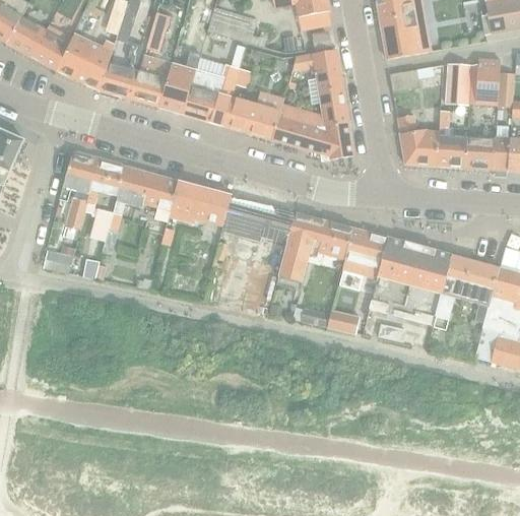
[(0,0),(0,36),(7,41),(22,14),(29,2),(26,0),(0,0)]
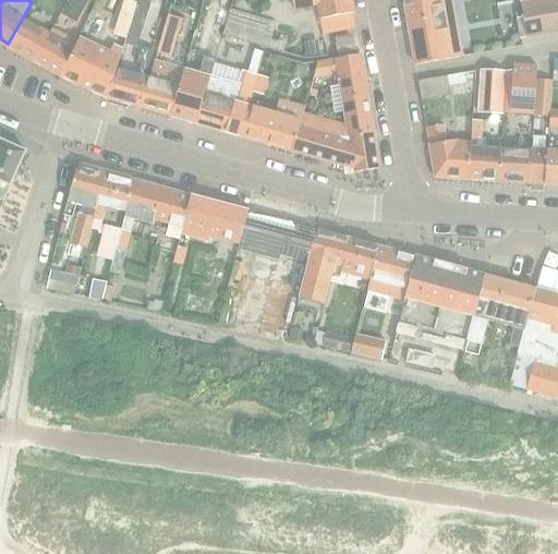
[(116,32),(125,35),(135,2),(129,0),(125,0),(116,32)]
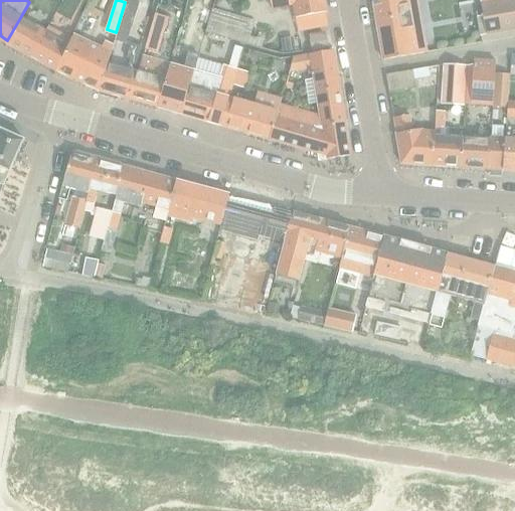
[(128,0),(118,38),(130,41),(142,0),(128,0)]
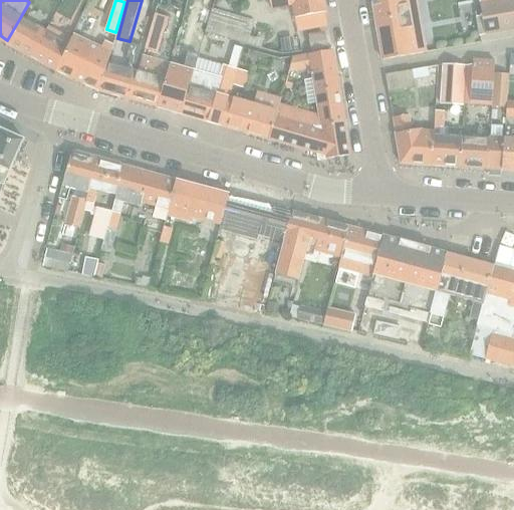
[(270,0),(271,5),(292,1),(297,27),(326,22),(324,8),(325,8),(323,0),(270,0)]
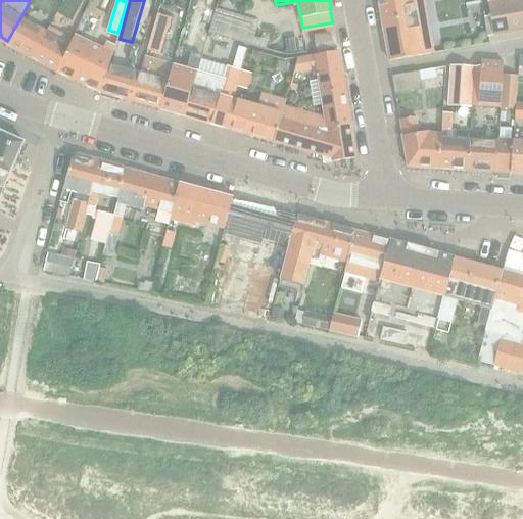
[(379,0),(390,58),(434,50),(425,0),(379,0)]
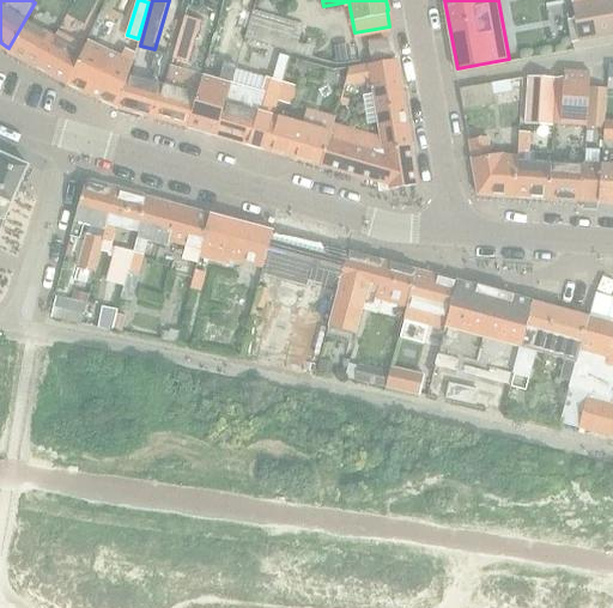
[(578,38),(612,31),(612,0),(571,0),(578,38)]
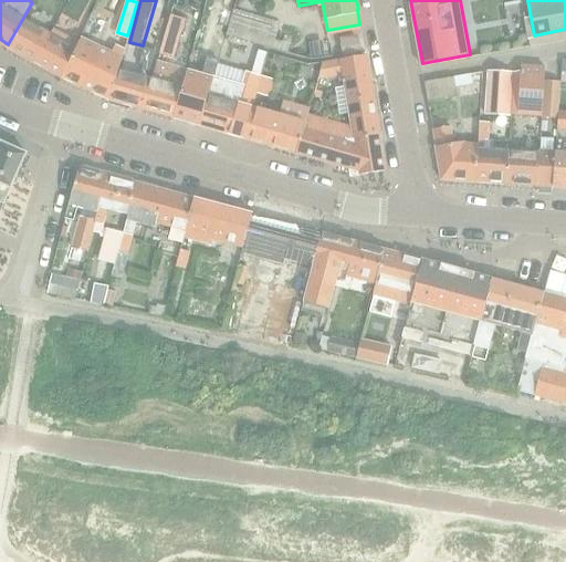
[(170,12),(159,51),(174,55),(185,17),(170,12)]
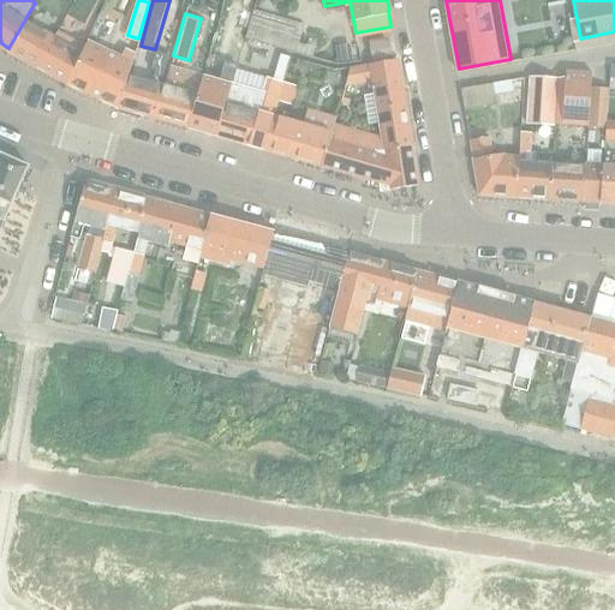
[(27,17),(9,48),(69,79),(84,43),(58,28),(55,33),(27,17)]
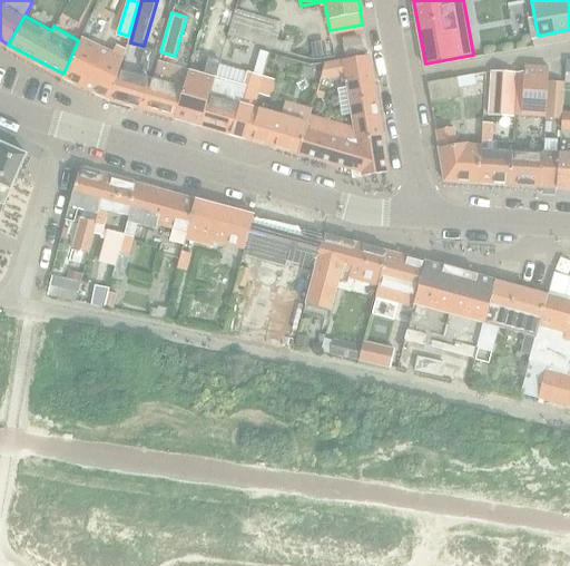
[(78,40),(64,74),(106,97),(109,98),(119,67),(125,50),(126,48),(125,48),(116,44),(115,47),(112,50),(80,35),(78,40)]
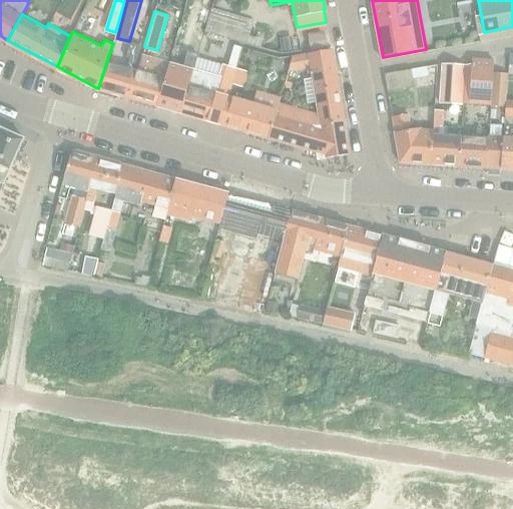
[(313,47),(326,46),(324,31),(311,32),(313,47)]
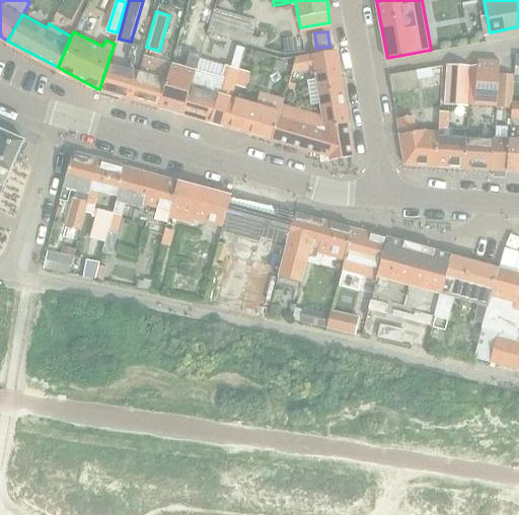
[(314,70),(316,70),(339,66),(336,47),(312,51),(313,52),(296,54),(291,71),(310,68),(310,69),(314,69),(314,70)]
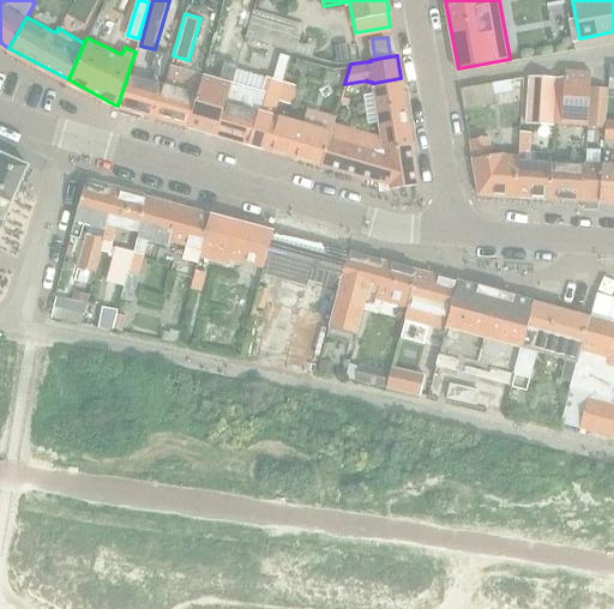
[(218,77),(202,72),(197,90),(187,126),(215,133),(224,98),(235,62),(223,59),(218,77)]
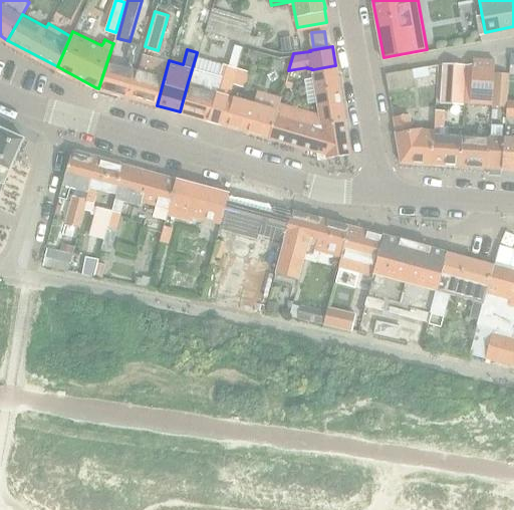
[(127,96),(157,105),(165,75),(169,60),(142,52),(137,68),(127,96)]
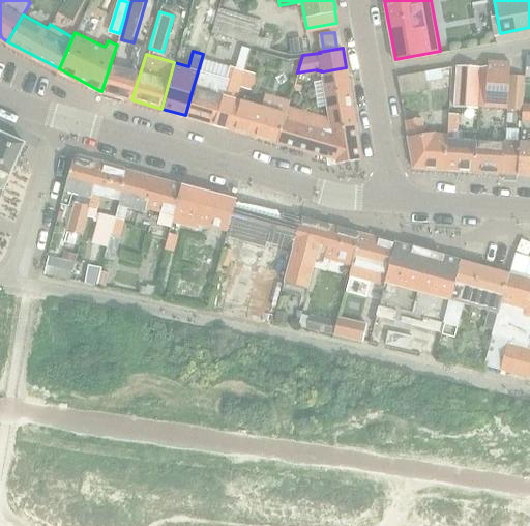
[(101,91),(131,99),(141,70),(137,68),(140,57),(134,56),(130,67),(112,62),(101,91)]
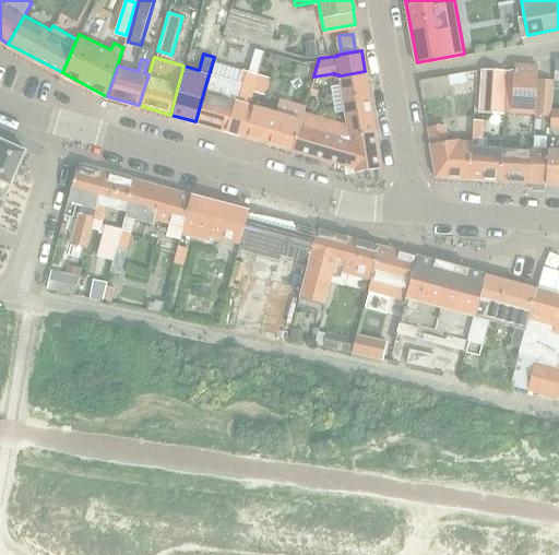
[(504,110),(533,111),(536,63),(512,61),(512,67),(512,68),(508,69),(504,110)]
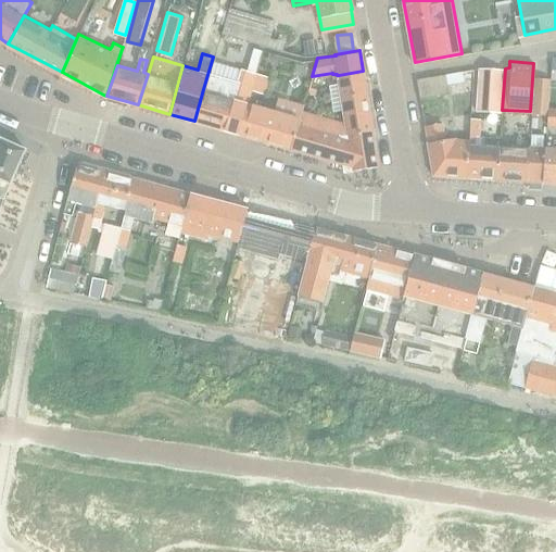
[(194,121),(238,133),(247,101),(251,89),(250,88),(255,71),(234,64),(224,96),(203,89),(194,121)]
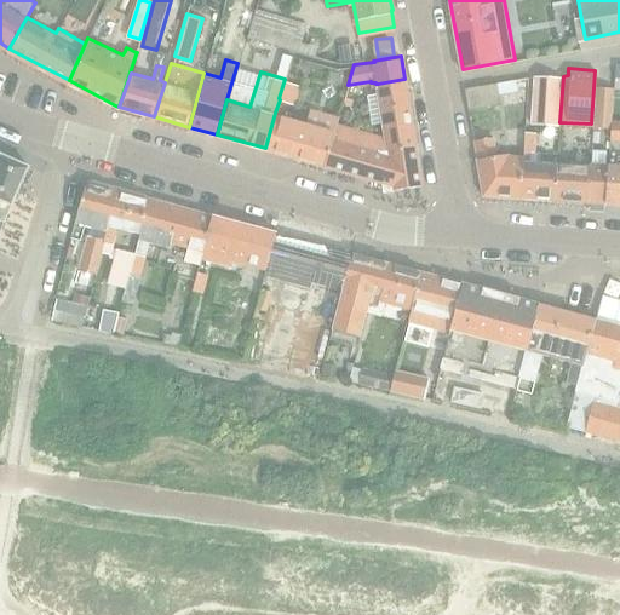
[(533,75),(530,120),(558,122),(561,78),(533,75)]
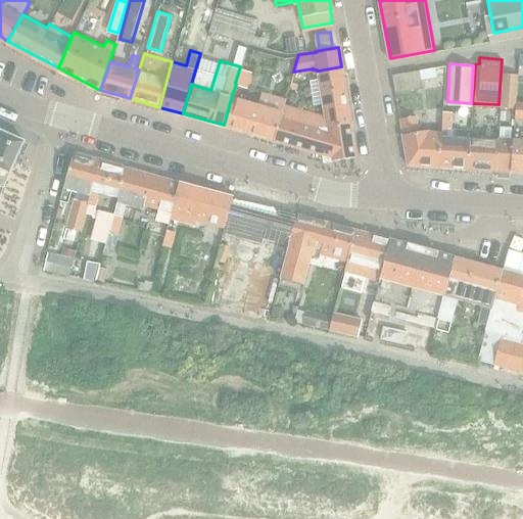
[(240,66),(235,83),(236,84),(248,87),(253,71),(240,66)]
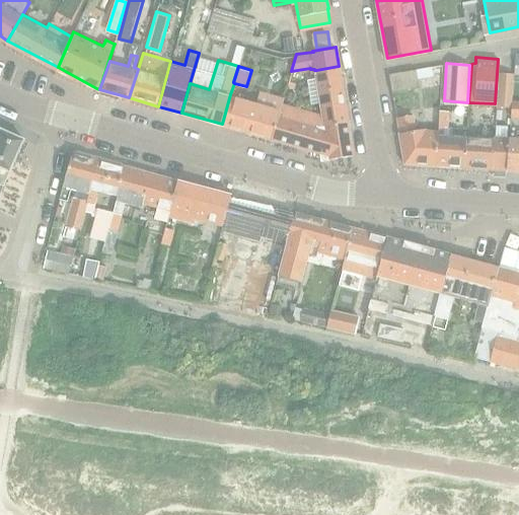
[(282,101),(272,139),(321,153),(322,158),(354,153),(339,66),(316,70),(317,77),(307,78),(311,102),(321,100),(323,115),(283,102),(282,101)]
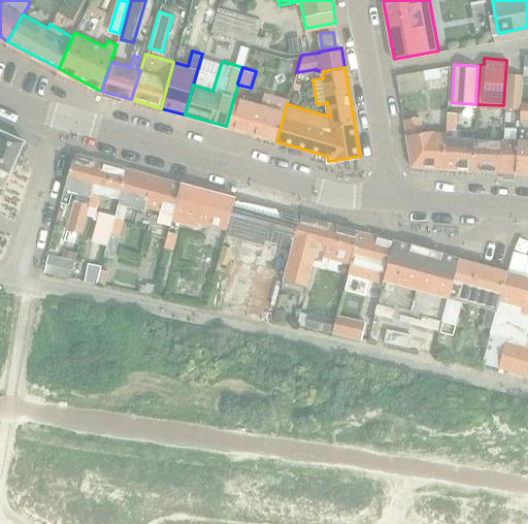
[(399,93),(428,88),(425,69),(396,73),(399,93)]
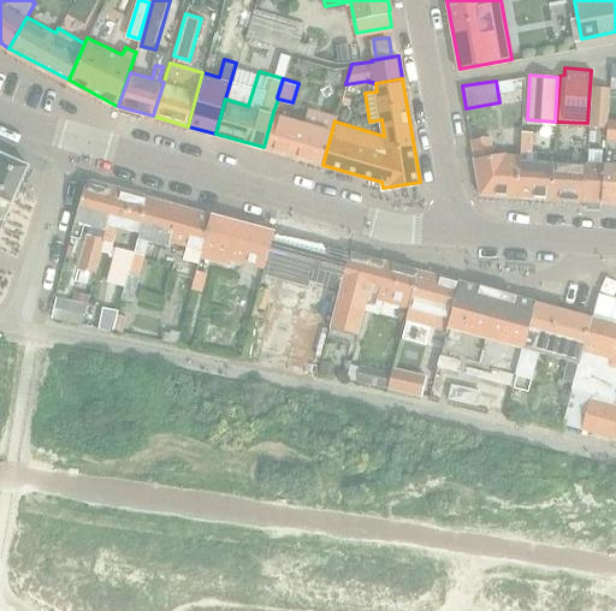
[(605,125),(608,85),(590,85),(587,125),(605,125)]
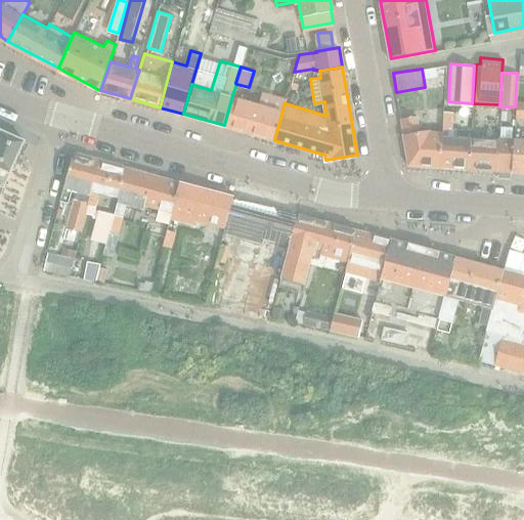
[(232,95),(224,125),(274,140),(285,102),(286,103),(287,98),(262,91),(259,103),(232,95)]
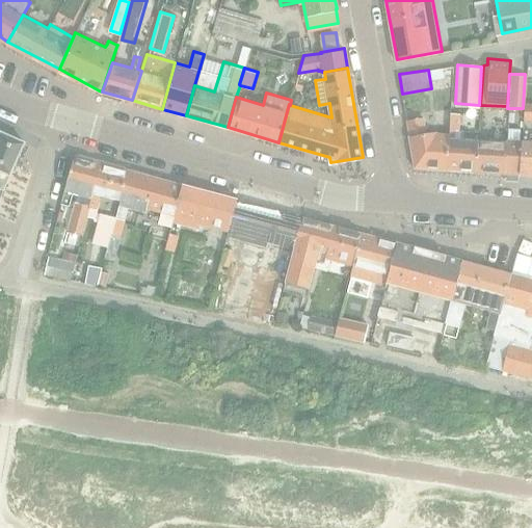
[(531,101),(524,101),(523,119),(531,119),(531,101)]
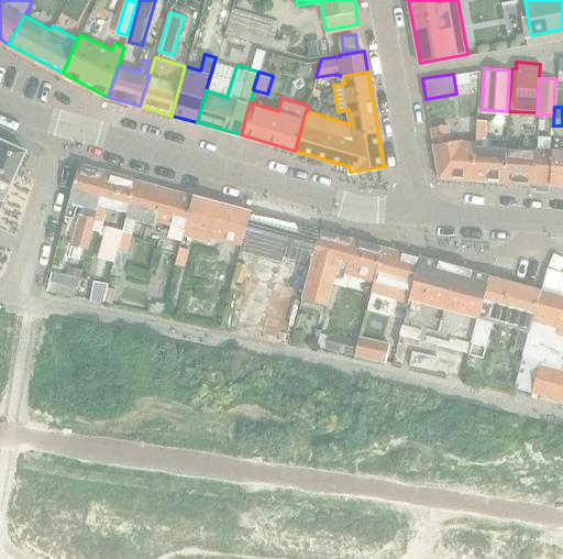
[(477,118),(475,141),(473,178),(504,179),(506,148),(479,145),(481,135),(485,135),(486,119),(477,118)]
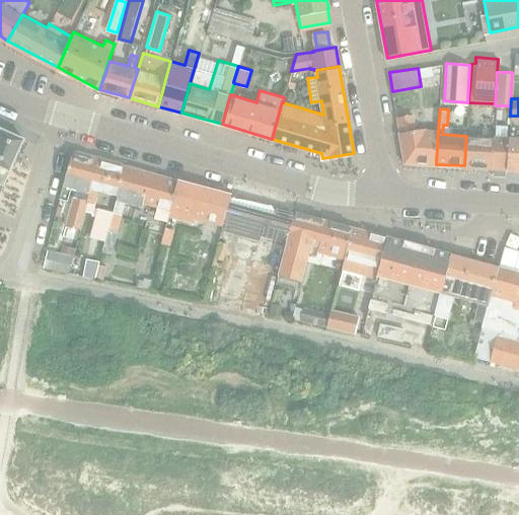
[(404,162),(436,164),(438,130),(426,128),(426,127),(416,128),(413,114),(396,117),(404,162)]
